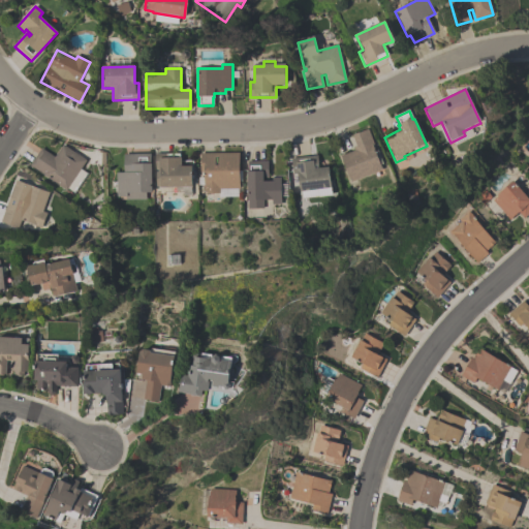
[(351,136),(368,130),(374,146),(372,147),(374,153),(377,152),(382,165),(380,166),(381,170),(350,183),(340,156),(353,151),(352,148),(355,147),(351,136)]
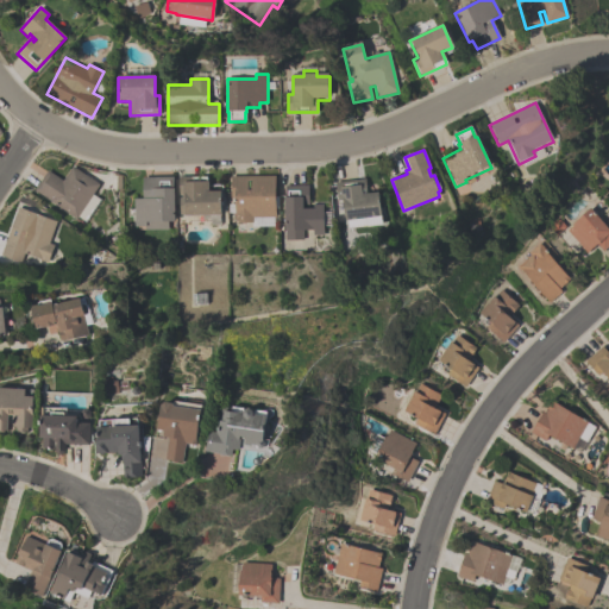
[(98,184),(75,218),(33,190),(46,169),(62,180),(68,170),(69,170),(71,167),(98,184)]
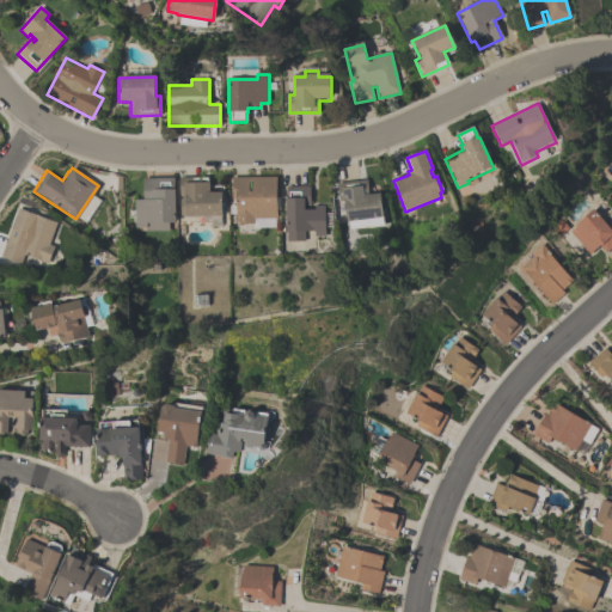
[(275,177),(276,218),(254,219),(254,224),(236,224),(236,200),(232,200),(231,178),(275,177)]
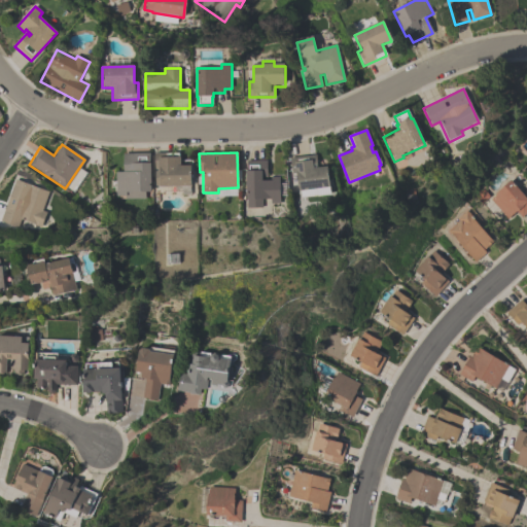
[(115,196),(115,172),(123,172),(123,153),(149,153),(149,165),(150,165),(150,194),(126,194),(126,196),(115,196)]
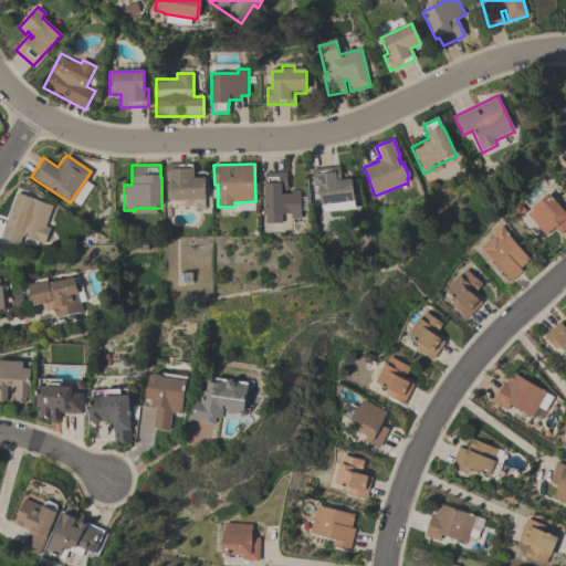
[(166,165),(191,165),(191,170),(194,170),(194,179),(205,179),(205,201),(170,201),(170,200),(166,200),(166,184),(170,184),(170,181),(166,181),(166,165)]
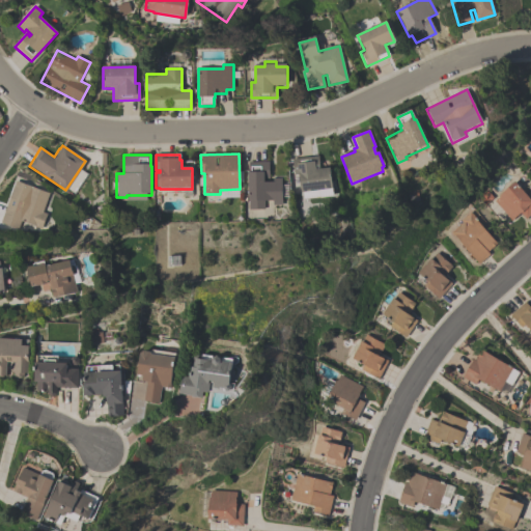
[(332,190),(300,193),(299,174),(295,175),(292,159),(317,157),(319,170),(330,169),(332,190)]
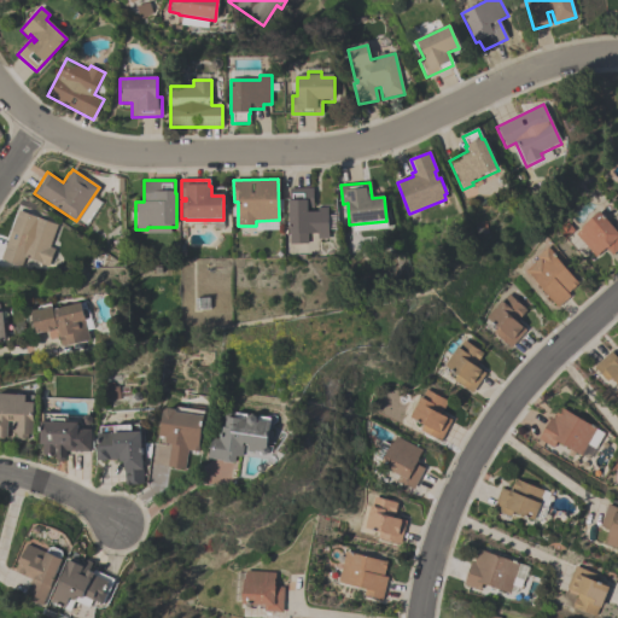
[(327,238),(316,238),(316,233),(307,234),(307,243),(287,243),(287,202),(289,202),(289,188),(313,188),(313,211),(316,211),(316,208),(327,208),(327,238)]
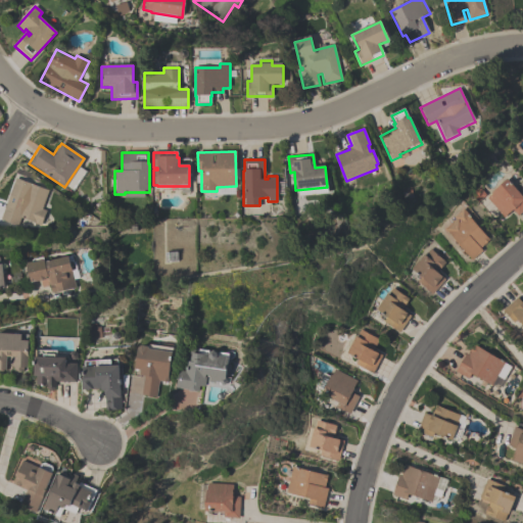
[(16,225),(0,219),(0,216),(15,176),(48,189),(41,208),(45,210),(40,224),(19,217),(16,225)]
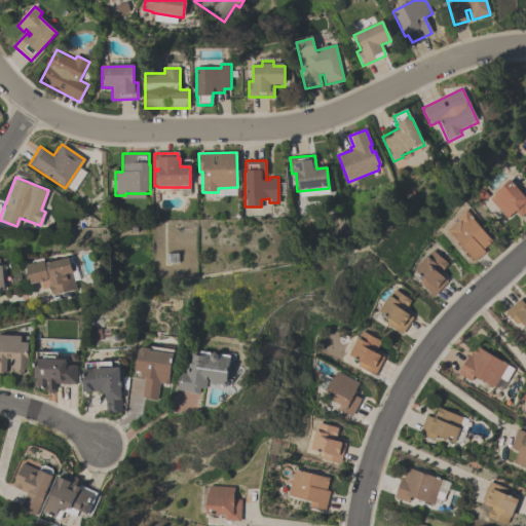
[(515,211),(506,219),(489,198),(493,194),(493,193),(509,180),(521,194),(525,190),(525,191),(525,211),(520,217),(515,211)]
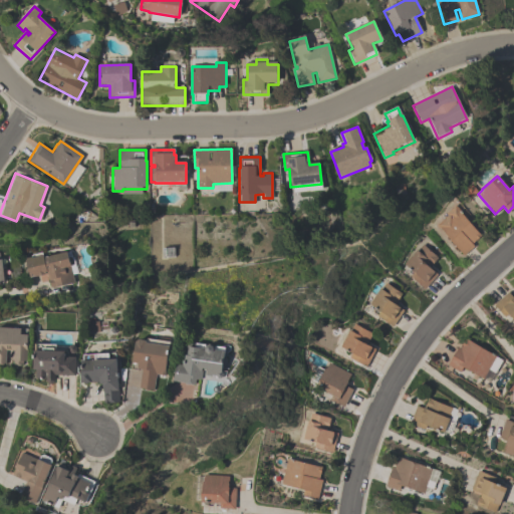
[(435,225),(447,214),(445,213),(454,205),(461,212),(460,213),(481,236),(471,244),(474,246),(463,256),(435,225)]
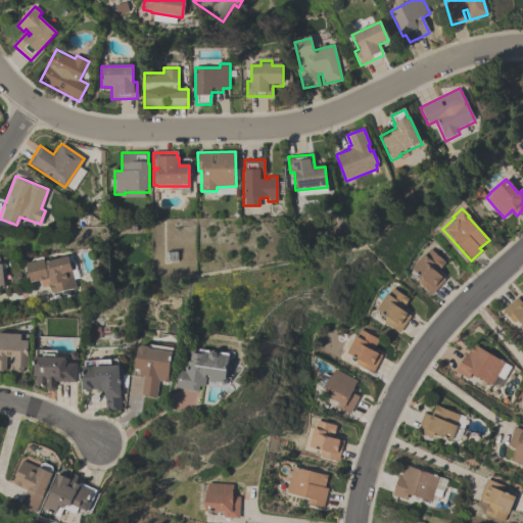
[(410,270),(423,254),(423,255),(429,249),(444,264),(436,273),(444,280),(431,294),(416,281),(419,278),(410,270)]
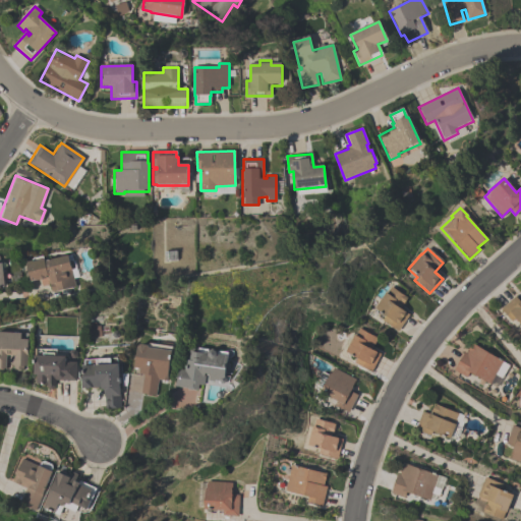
[(75,287),(50,292),(47,277),(31,280),(26,259),(33,258),(33,256),(43,254),(43,256),(44,256),(45,257),(69,253),(70,261),(73,262),(73,266),(72,269),(75,287)]
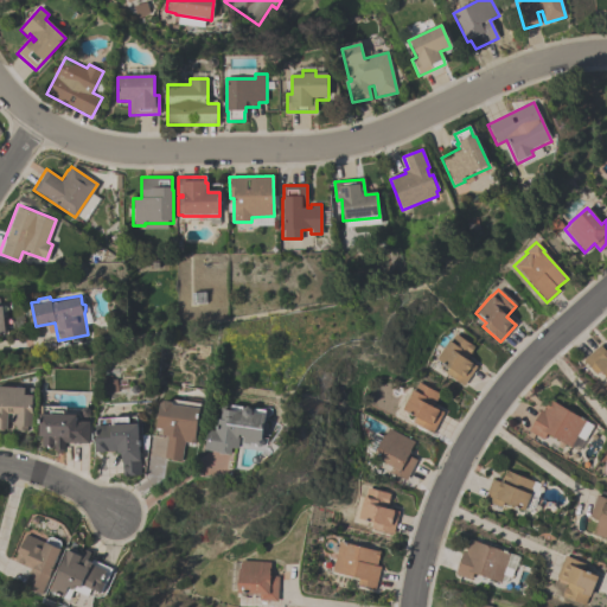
[(466,360),(475,368),(464,385),(443,372),(447,368),(435,359),(448,340),(448,342),(454,333),(474,347),(466,360)]
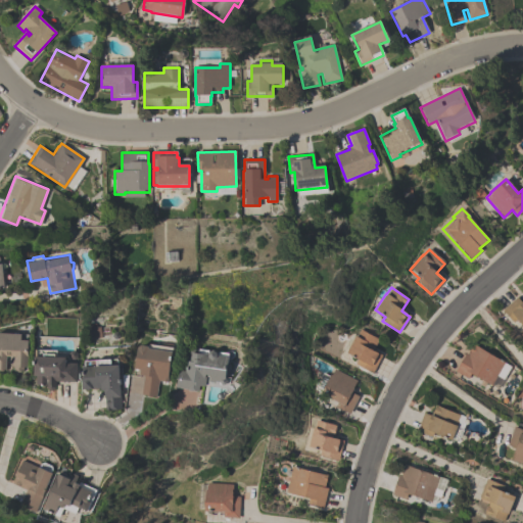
[(522,303),(522,328),(515,320),(513,322),(502,311),(516,297),(522,304),(522,303)]
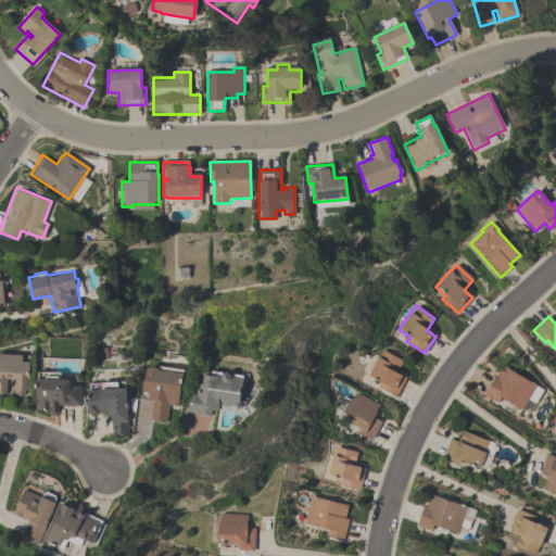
[(395,396),(377,387),(380,381),(367,375),(377,356),(378,357),(382,350),(403,361),(396,370),(402,374),(402,375),(406,377),(395,396)]
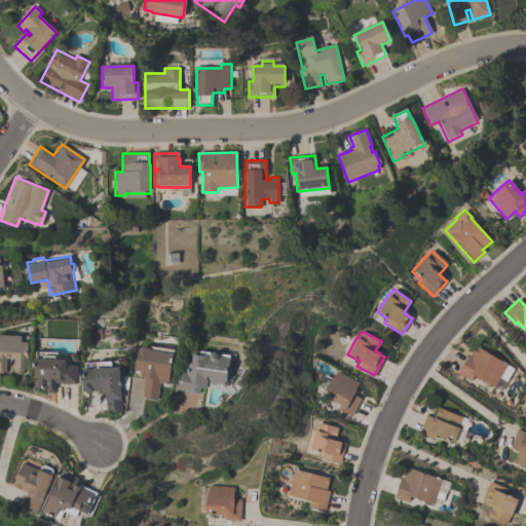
[(0,333),(22,334),(22,335),(29,336),(29,340),(28,368),(24,368),(24,372),(13,371),(14,368),(12,368),(12,361),(14,361),(14,358),(6,357),(6,371),(0,370),(0,333)]
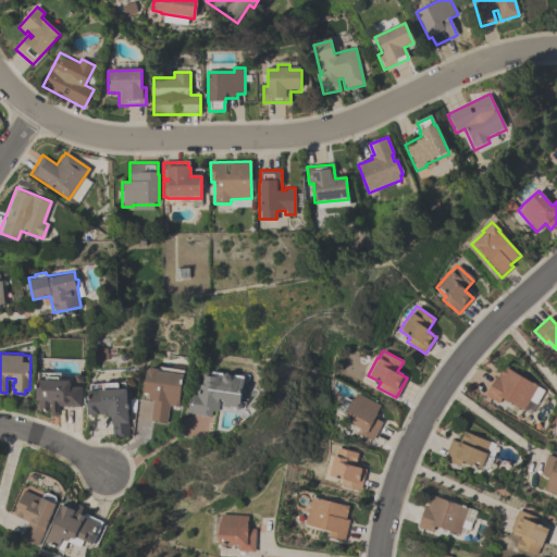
[(181,404),(171,403),(169,420),(152,419),(155,397),(149,397),(150,392),(145,391),(148,367),(149,367),(151,366),(158,366),(159,367),(160,364),(173,366),(173,363),(185,366),(181,404)]
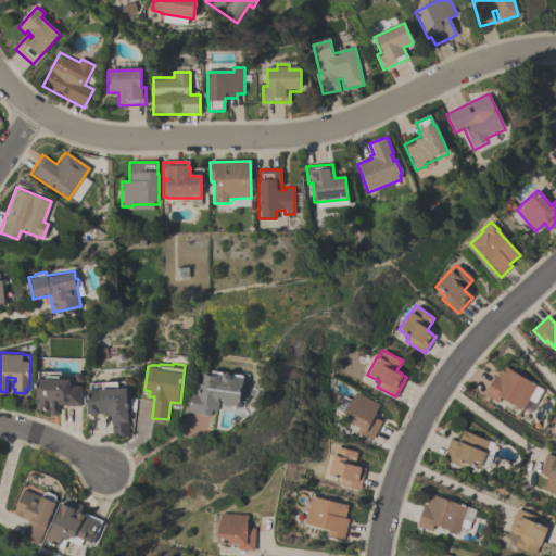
[(483,395),(495,375),(497,376),(504,365),(536,384),(536,386),(543,389),(534,403),(528,400),(522,408),(501,396),(496,403),(483,395)]
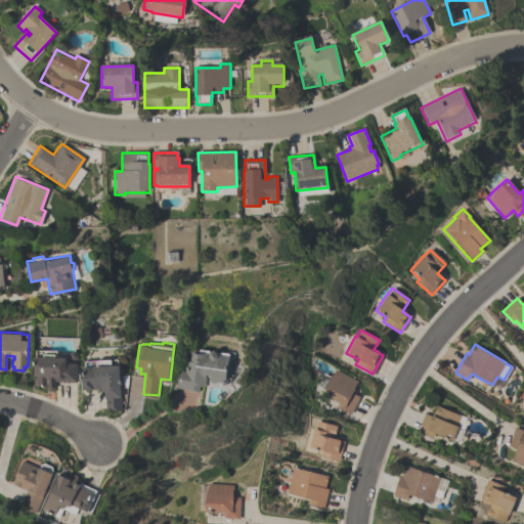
[(229,374),(230,376),(230,378),(229,380),(227,381),(225,380),(224,378),(218,378),(218,379),(213,379),(213,372),(209,370),(209,374),(210,374),(208,383),(203,382),(202,389),(200,388),(200,389),(190,388),(190,387),(177,386),(178,382),(179,382),(181,367),(187,368),(188,363),(189,363),(191,346),(201,347),(202,346),(211,347),(211,350),(212,350),(213,348),(214,347),(216,347),(218,347),(220,349),(220,351),(221,351),(221,348),(230,349),(231,348),(233,348),(235,349),(236,352),(235,355),(233,355),(231,355),(231,360),(232,361),(233,362),(234,364),(233,366),(231,367),(229,368),(229,374)]
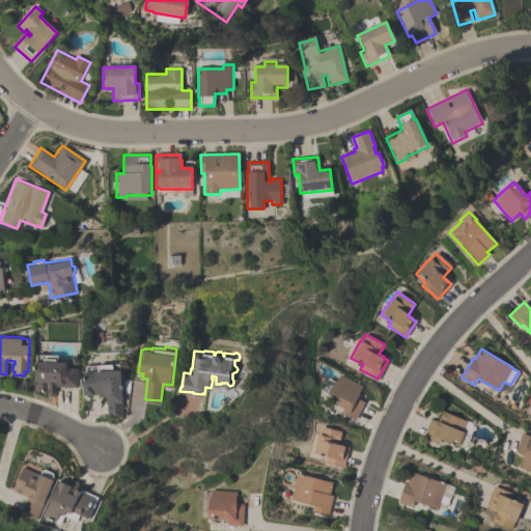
[(79,367),(78,387),(57,386),(56,393),(53,395),(50,395),(48,392),(48,390),(36,389),(37,380),(35,380),(36,363),(38,363),(38,359),(45,359),(45,357),(57,357),(57,360),(68,360),(68,366),(79,367)]
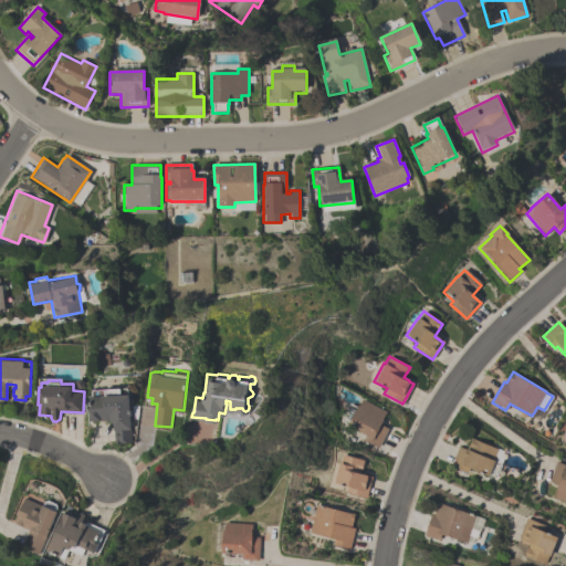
[(92,389),(105,388),(105,387),(121,386),(121,387),(128,387),(128,391),(130,391),(132,428),(130,428),(132,441),(114,442),(114,429),(115,429),(115,420),(98,420),(98,419),(97,419),(92,419),(90,419),(90,407),(91,407),(91,395),(92,395),(92,389)]
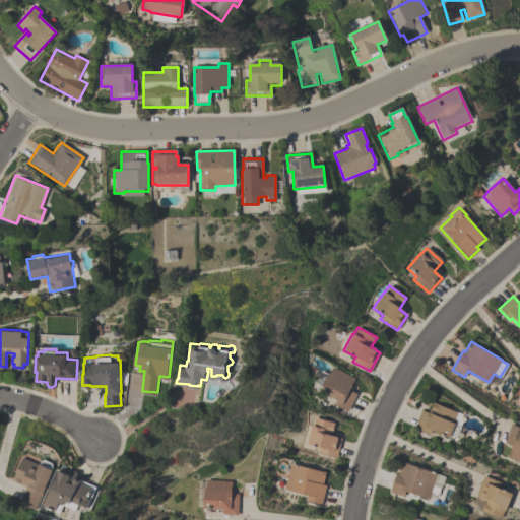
[(356,393),(346,411),(340,408),(342,403),(319,391),(328,373),(329,374),(332,367),(354,379),(349,389),(356,393)]
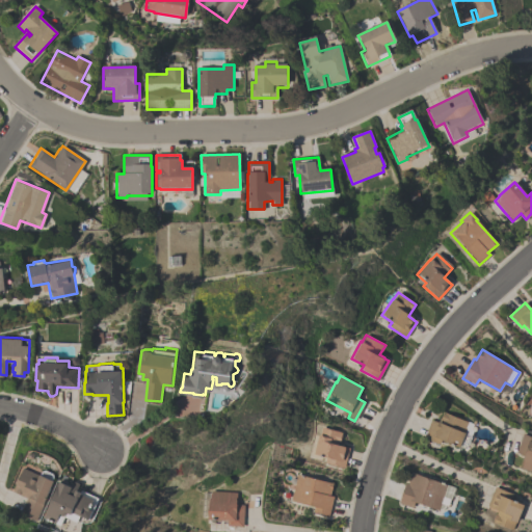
[(439,422),(439,420),(440,421),(443,414),(442,414),(443,411),(469,421),(466,427),(467,428),(464,434),(468,435),(464,443),(461,441),(459,446),(441,439),(439,444),(423,437),(430,419),(439,422)]
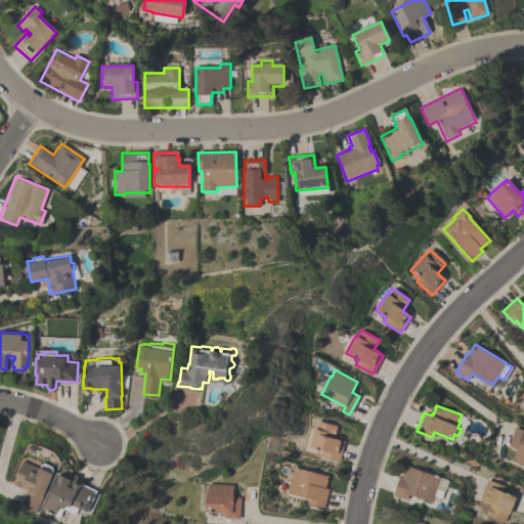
[(337,426),(334,437),(341,439),(344,440),(339,461),(319,455),(321,450),(309,446),(313,429),(314,429),(316,421),(337,426)]
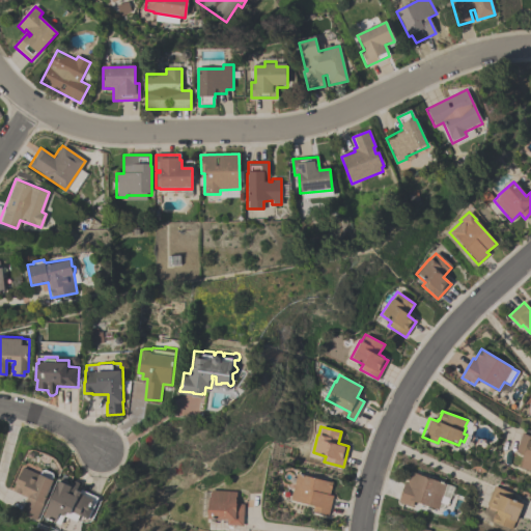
[(530,472),(519,468),(524,454),(515,451),(522,432),(530,436),(530,472)]
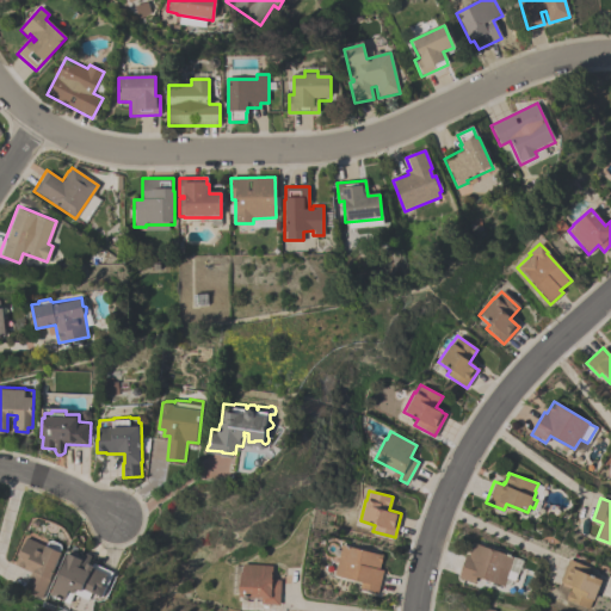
[(22,590),(30,572),(14,565),(26,537),(44,545),(45,543),(48,544),(49,541),(53,539),(61,543),(62,547),(60,550),(62,550),(39,598),(22,590)]
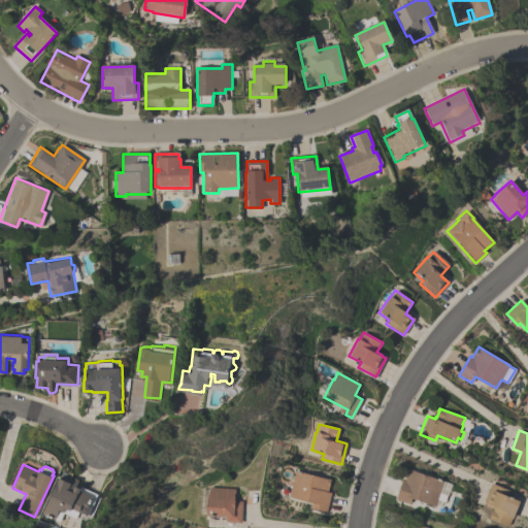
[(443,481),(434,506),(411,498),(409,504),(395,499),(402,479),(404,480),(409,467),(443,481)]
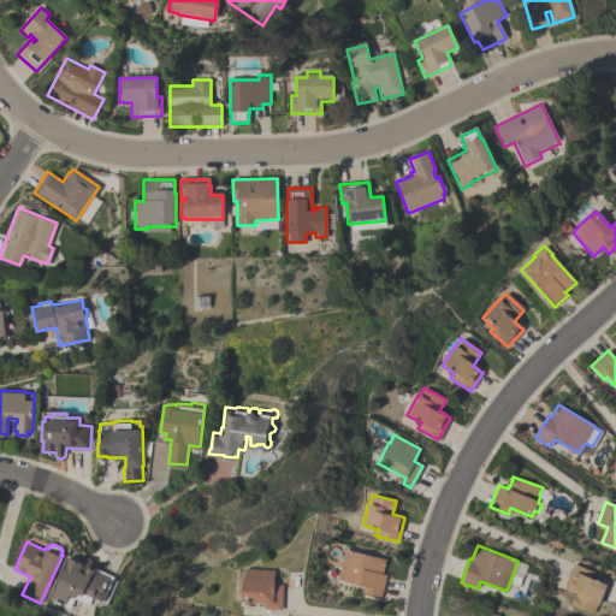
[(386,558),(383,574),(386,575),(381,597),(362,592),(363,586),(337,580),(343,549),(386,558)]
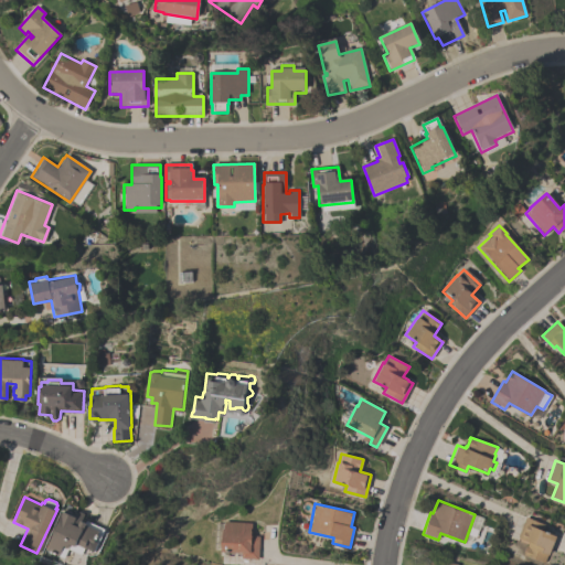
[(45,553),(60,518),(63,510),(75,515),(77,510),(88,515),(86,521),(104,529),(93,552),(84,548),(81,555),(66,550),(62,561),(45,553)]
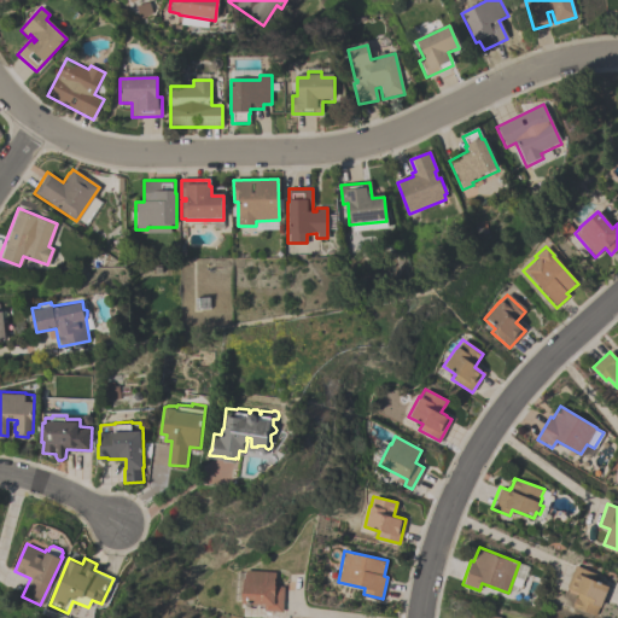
[(596,616),(572,606),(578,592),(566,587),(575,565),(596,572),(594,578),(608,584),(596,616)]
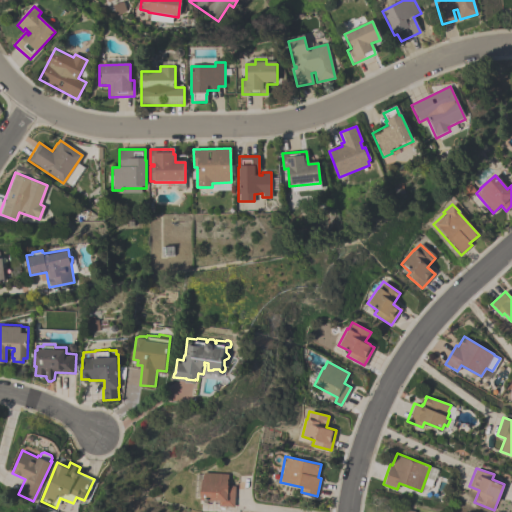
[(234,488),(233,508),(217,507),(218,503),(199,502),(200,481),(202,481),(202,475),(228,476),(227,487),(234,488)]
